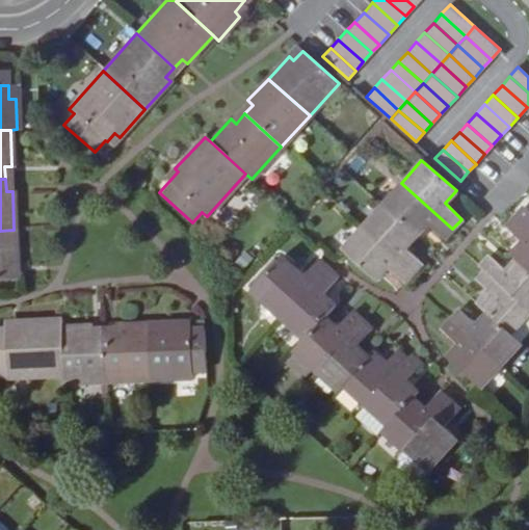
[(401,183),(381,205),(416,236),(426,224),(444,239),(452,229),(401,183)]
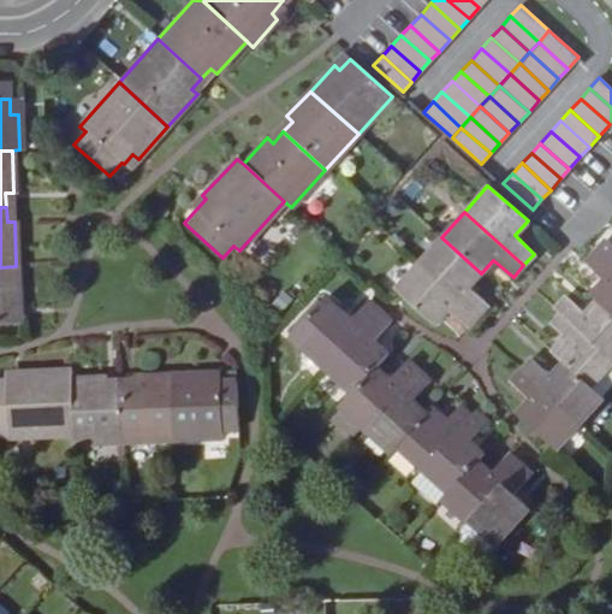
[(481,273),(441,237),(419,263),(476,316),(488,303),(469,287),(481,273)]
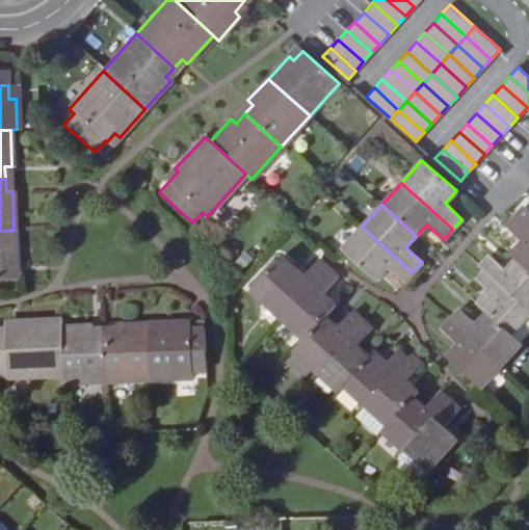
[(528,211),(523,206),(514,215),(528,228),(528,211)]
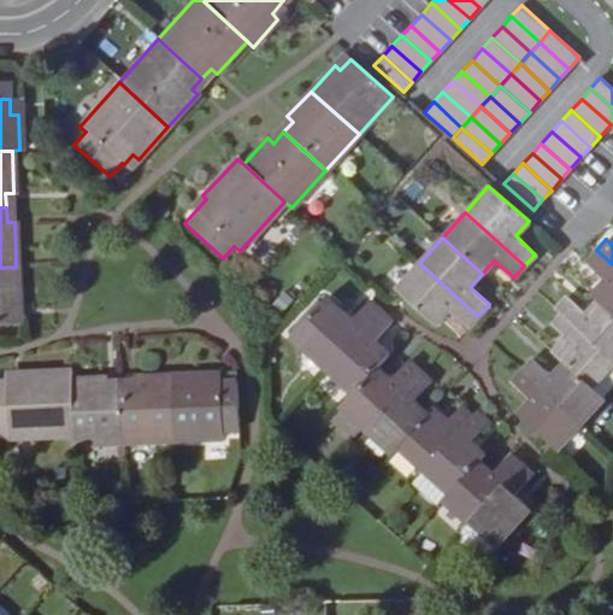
[(590,293),(597,299),(612,314),(612,264),(596,250),(584,262),(603,279),(590,293)]
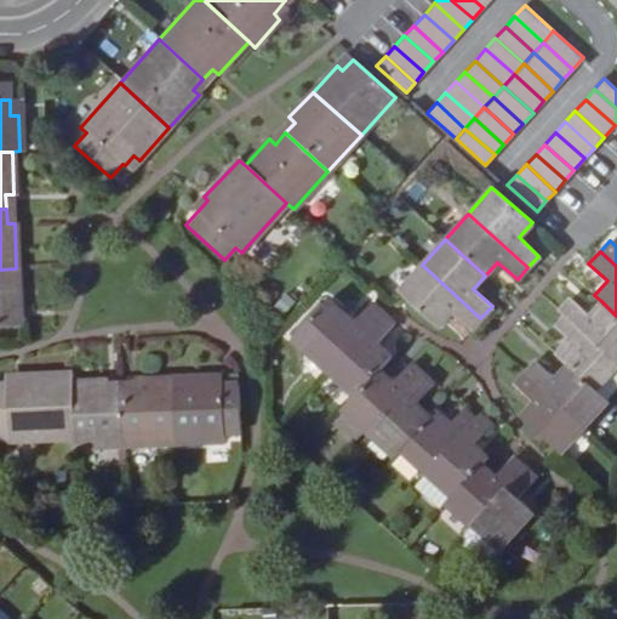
[(470,330),(480,318),(422,265),(398,291),(436,328),(450,313),(470,330)]
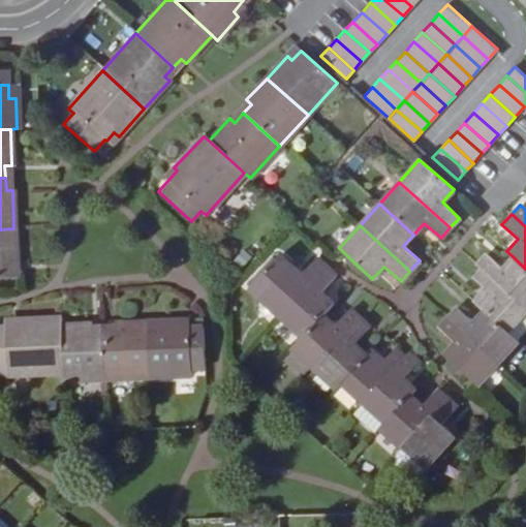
[(0,278),(9,278),(9,265),(16,264),(13,228),(0,229),(0,278)]
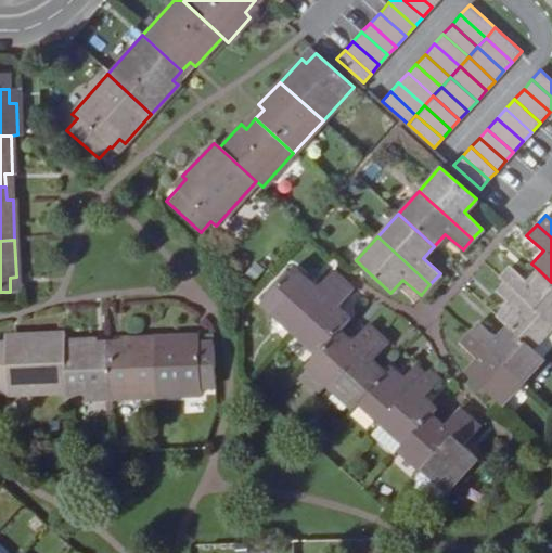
[(499,277),(504,281),(551,325),(551,324),(551,282),(538,269),(527,281),(510,266),(499,277)]
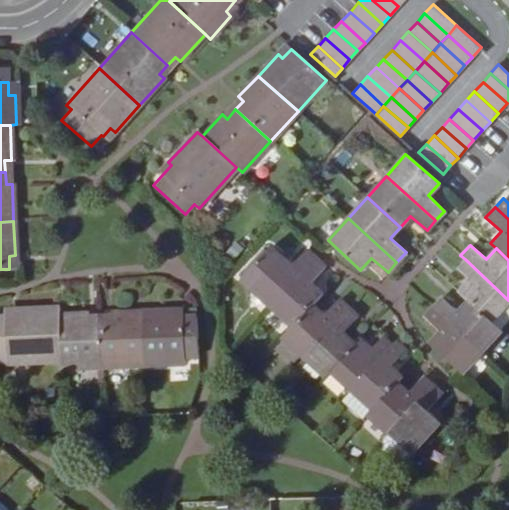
[(316,257),(306,247),(290,265),(269,246),(240,278),(271,307),(316,257)]
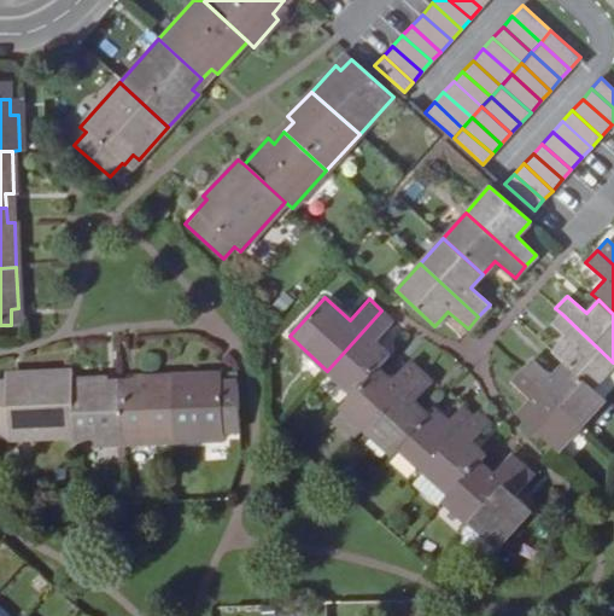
[(327,371),(352,394),(374,370),(387,355),(373,342),(393,321),(381,311),(327,371)]
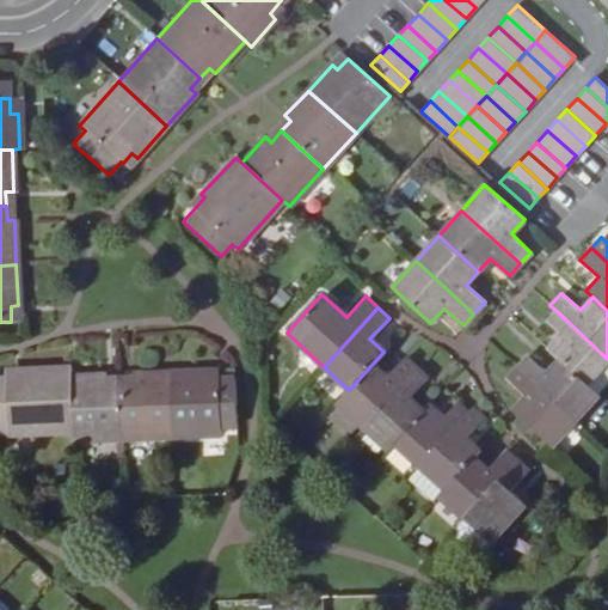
[(546,348),(558,359),(585,384),(607,359),(556,310),(545,321),(558,334),(546,348)]
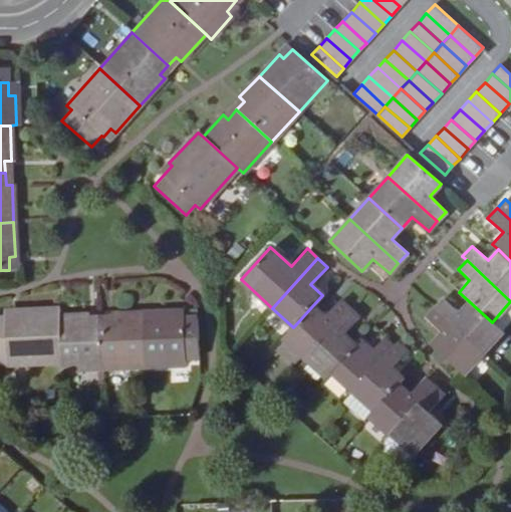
[(502,330),(492,322),(469,301),(459,312),(444,298),(434,308),(482,352),(502,330)]
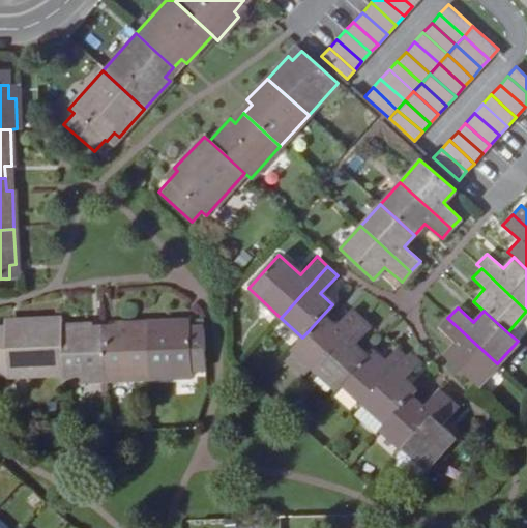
[(321,317),(302,338),(292,348),(294,350),(315,368),(360,318),(350,310),(332,328),(321,317)]
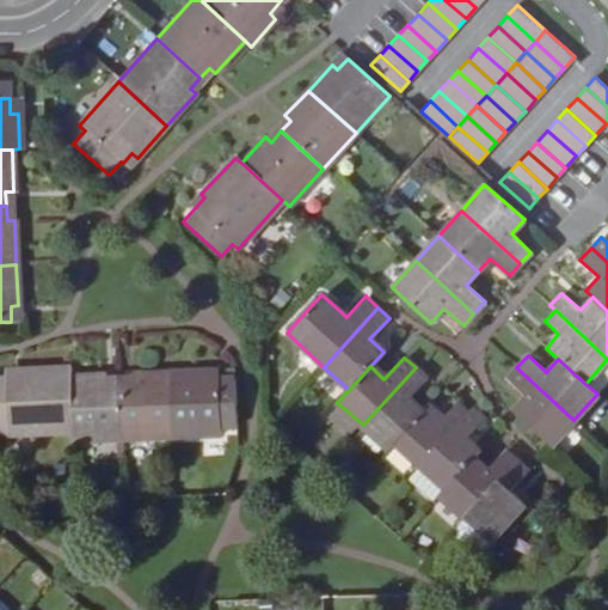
[(72,432),(69,376),(69,367),(19,370),(20,377),(4,378),(5,434),(72,432)]
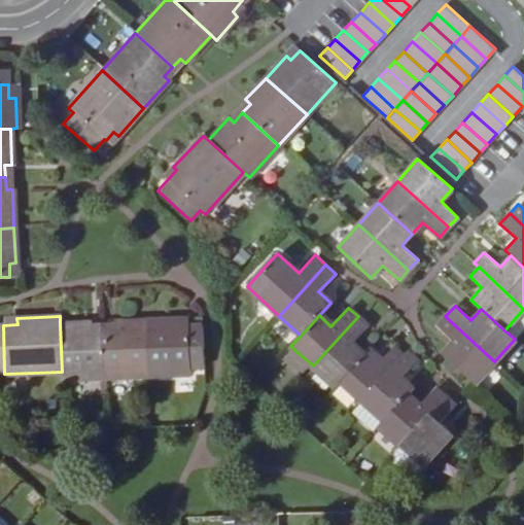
[(341,380),(363,356),(350,345),(368,325),(358,316),(313,365),(335,386),(341,380)]
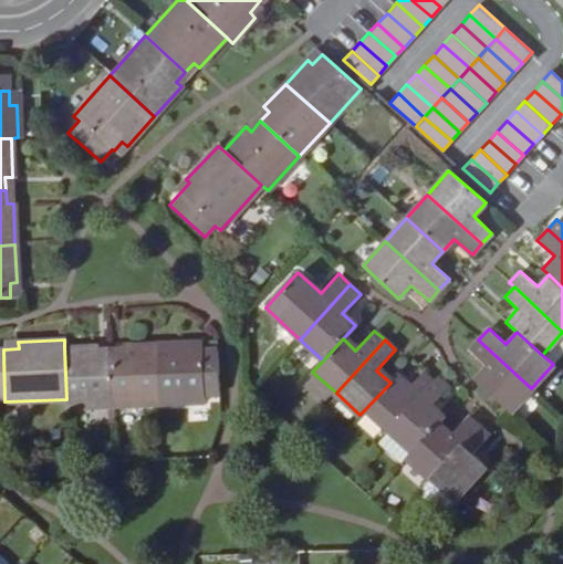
[(478,340),(468,351),(486,367),(473,379),(509,413),(531,388),(478,340)]
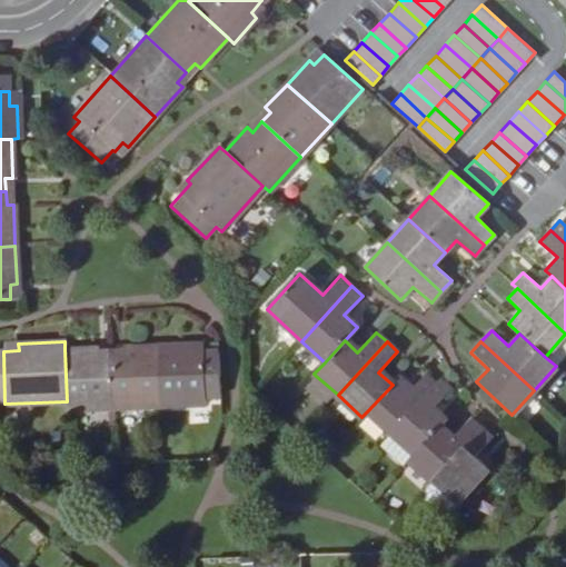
[(188,352),(188,346),(158,347),(159,406),(205,405),(202,352),(188,352)]
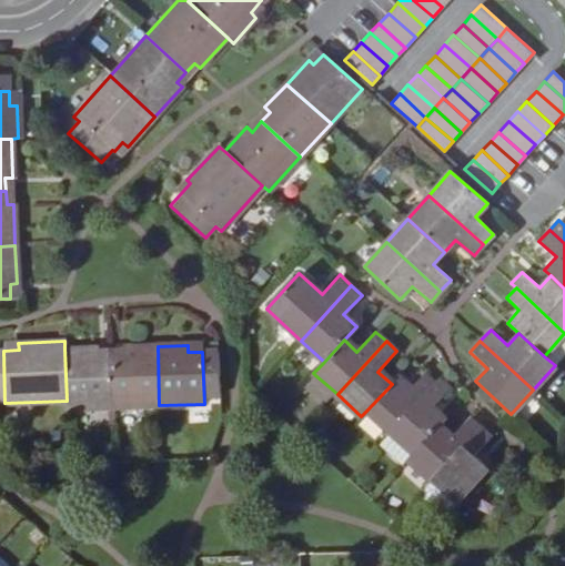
[(113,407),(159,405),(158,346),(124,347),(124,354),(111,354),(113,407)]
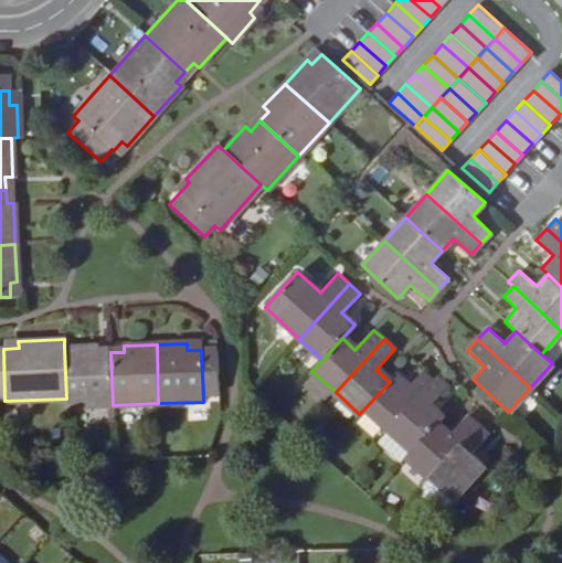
[(64,347),(66,399),(66,407),(113,405),(110,352),(96,352),(96,346),(64,347)]
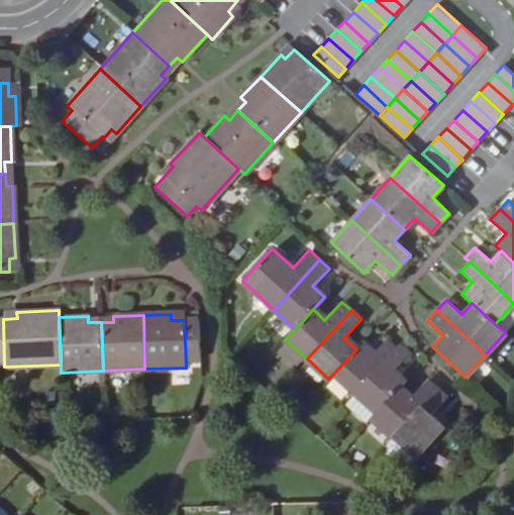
[(363,341),(356,349),(334,373),(355,391),(397,345),(387,336),(373,351),(363,341)]
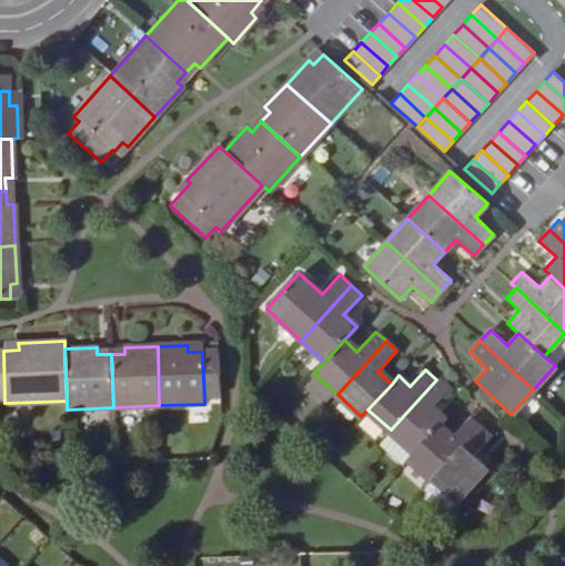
[(338,394),(315,375),(304,387),(326,407),(338,394)]
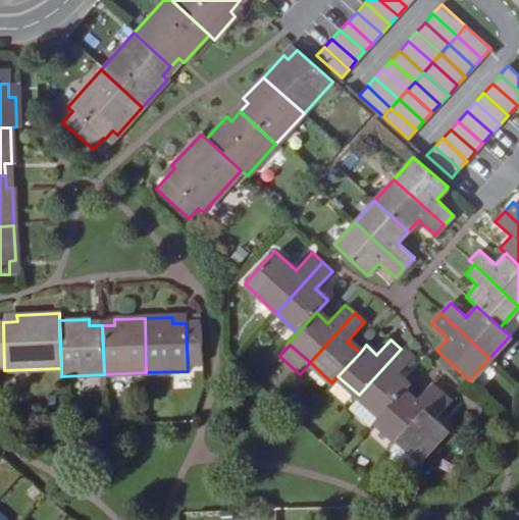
[(359,395),(381,415),(403,392),(409,383),(397,373),(413,355),(404,346),(401,349),(359,395)]
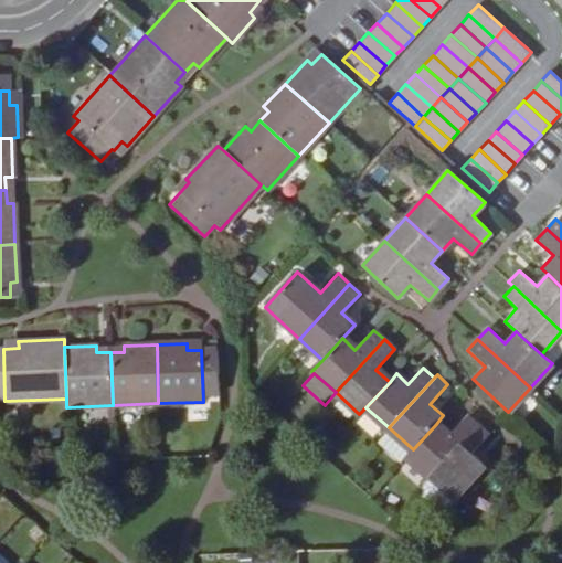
[(436,424),(413,449),(406,457),(430,477),(477,424),(466,414),(448,435),(436,424)]
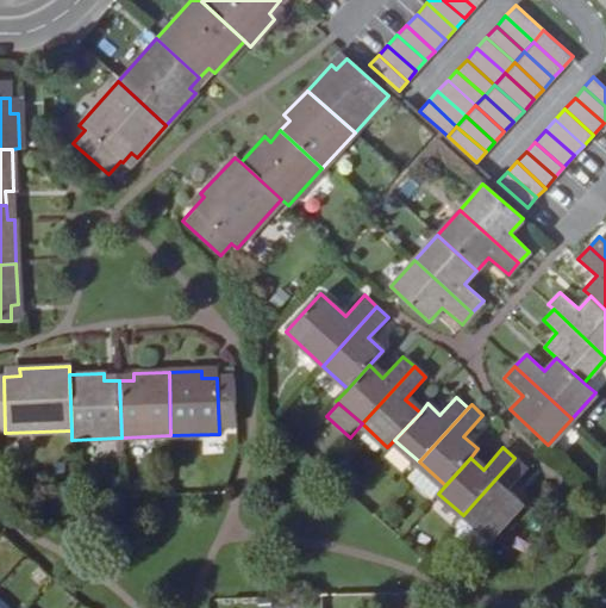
[(463,515),(492,541),(523,506),(506,491),(526,469),(514,458),(463,515)]
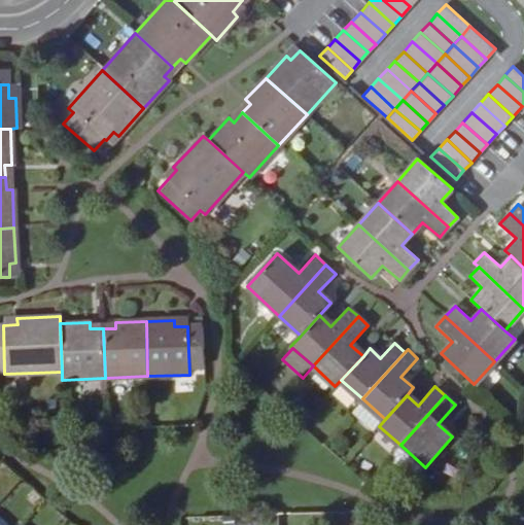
[(351,411),(374,431),(379,426),(385,419),(362,398),(351,411)]
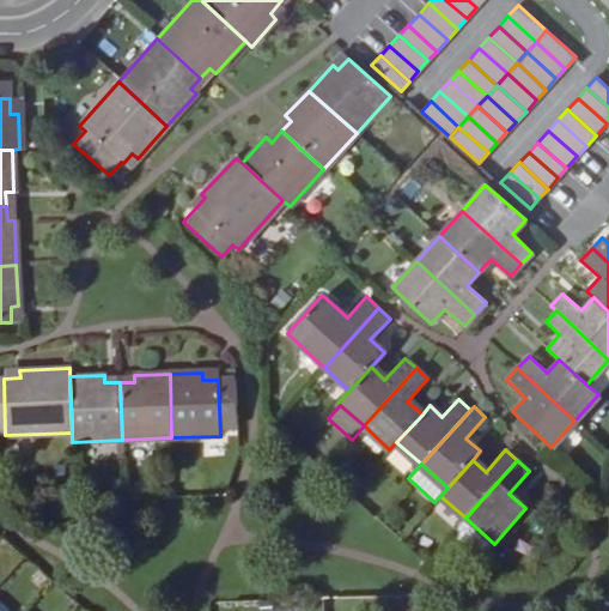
[(494,544),(466,518),(451,533),(480,558),(494,544)]
